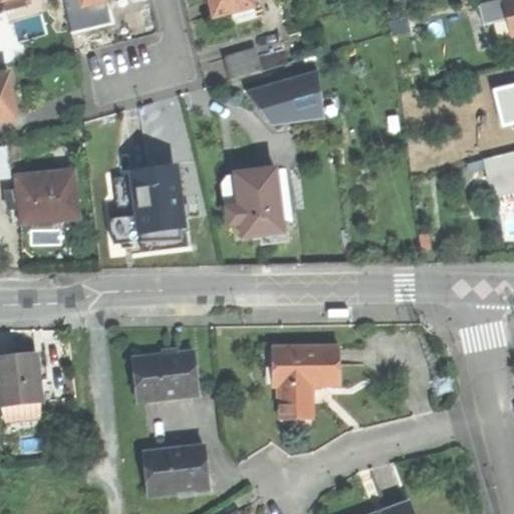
[(27,5),(25,0),(4,0),(7,10),(27,5)]
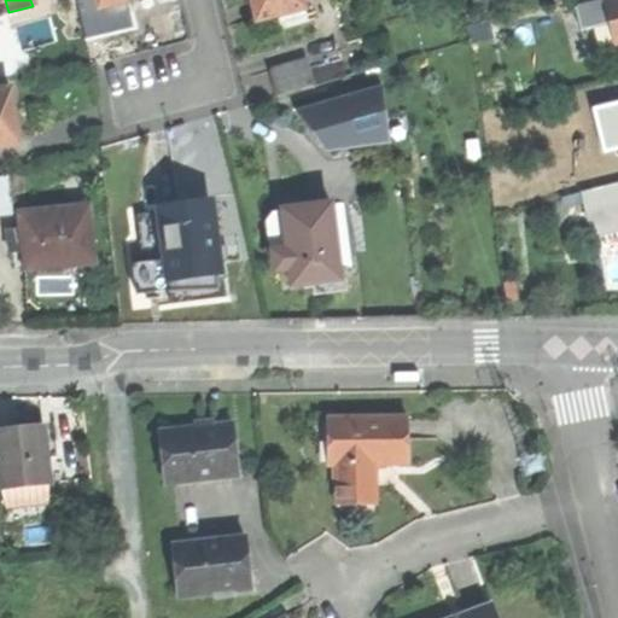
[(75,0),(76,3),(79,13),(98,9),(95,0),(75,0)]
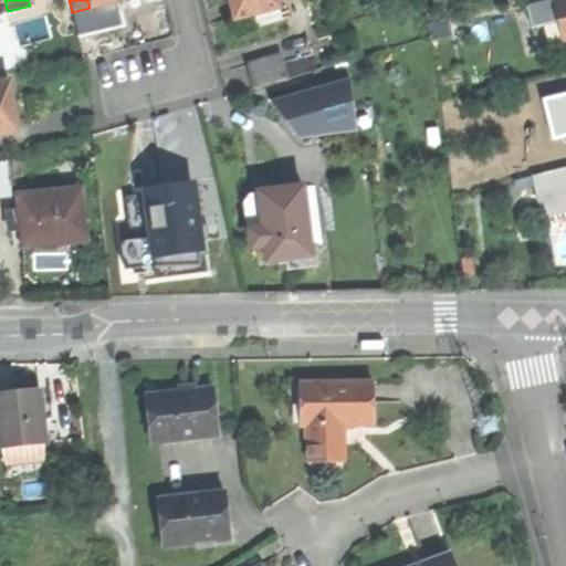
[(227,0),(232,20),(255,14),(276,9),(279,8),(276,0),(227,0)]
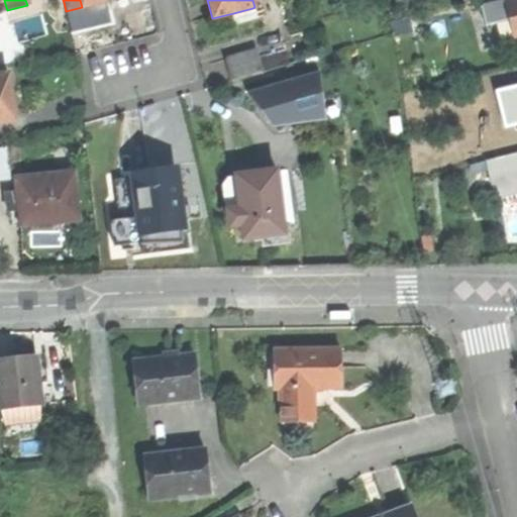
[(485,24),(496,21),(509,18),(504,0),(501,0),(480,6),(485,24)]
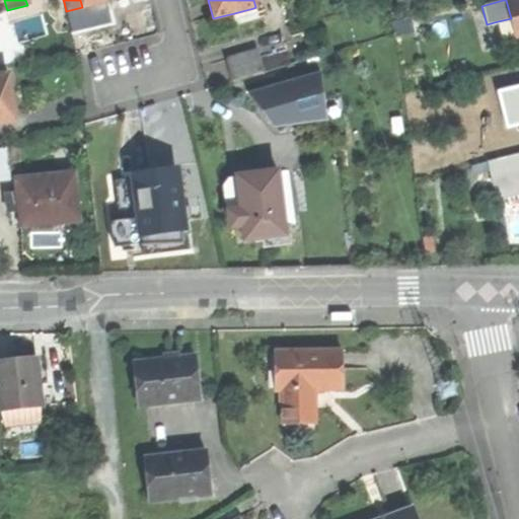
[(518,0),(506,0),(511,18),(516,36),(518,34),(518,0)]
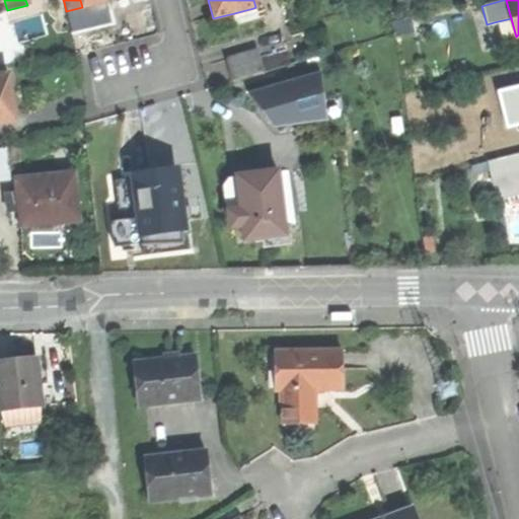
[(51,6),(57,31),(71,28),(70,24),(66,11),(64,2),(51,6)]
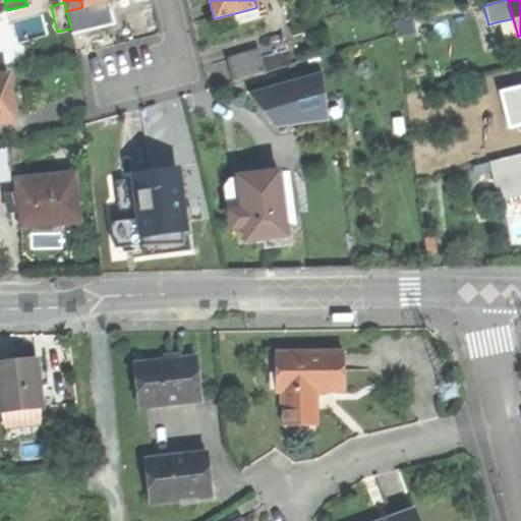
[(88,6),(82,7),(66,11),(70,24),(92,19),(88,6)]
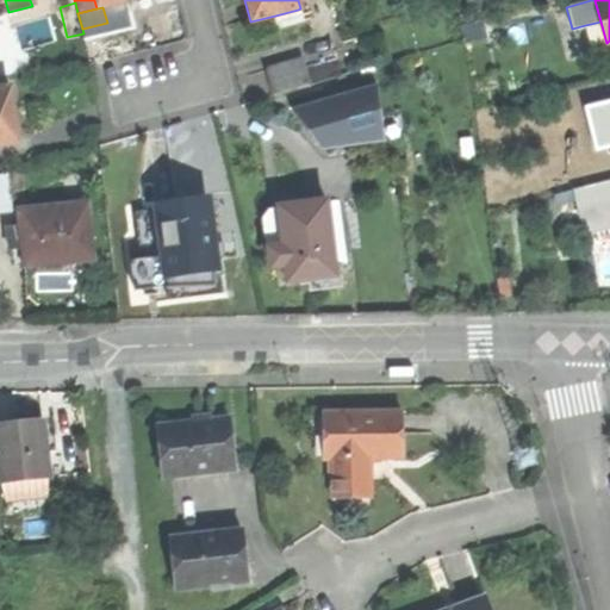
[(302,22),(298,10),(275,16),(278,26),(302,22)]
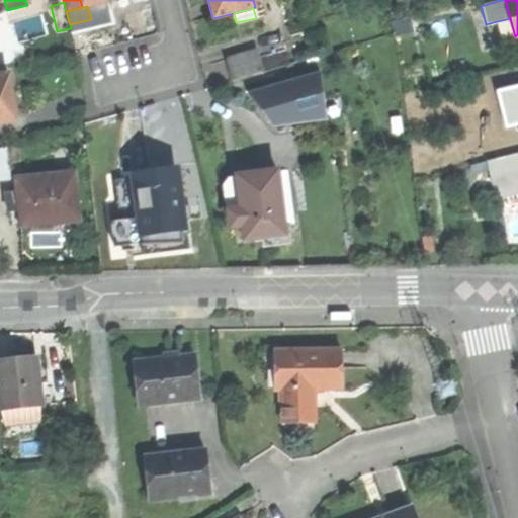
[(502,39),(515,36),(510,18),(497,21),(502,39)]
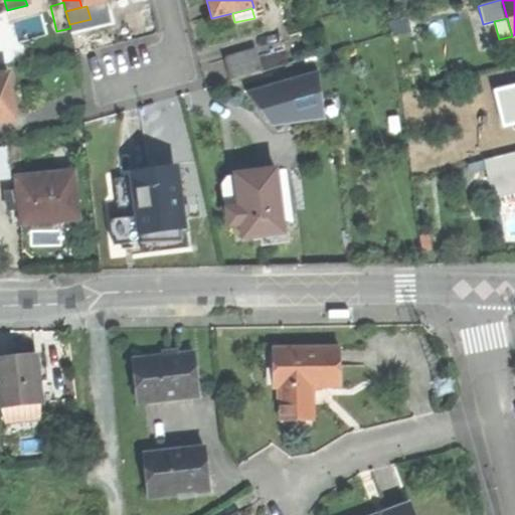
[(223,58),(229,79),(262,70),(255,49),(223,58)]
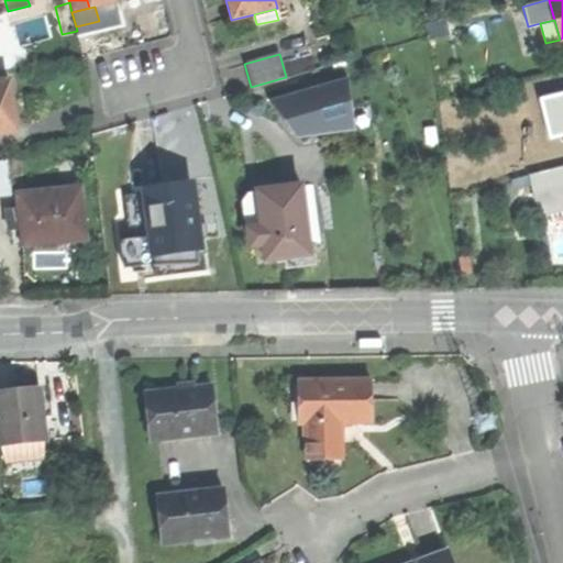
[(350,77),(268,101),(298,139),(356,129),(350,77)]
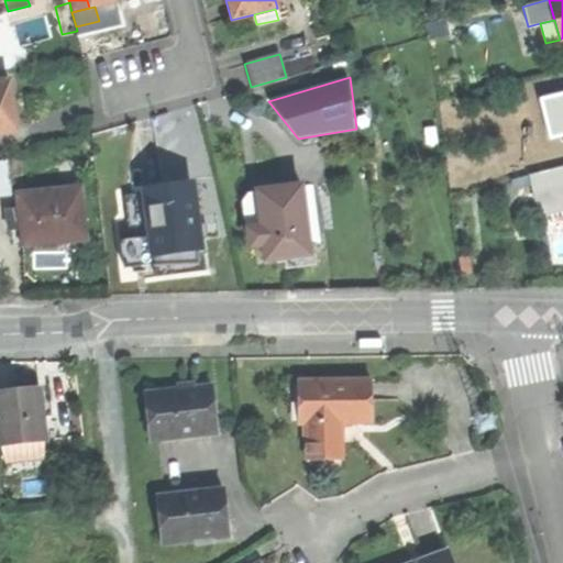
[(0,81),(0,133),(20,131),(15,103),(13,80),(0,81)]
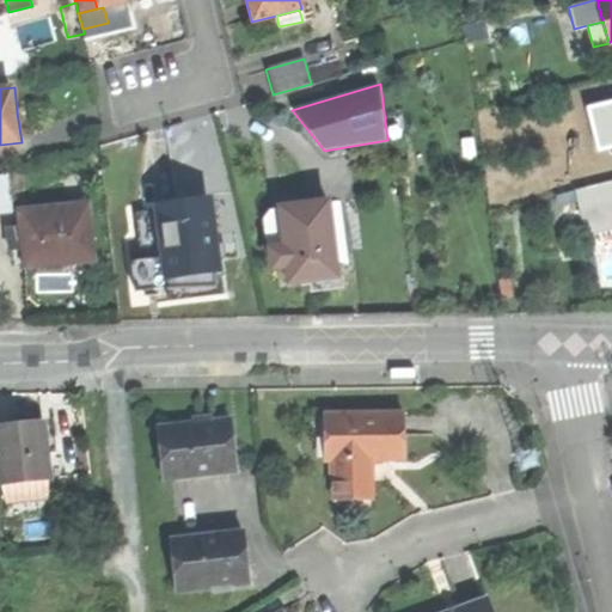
[(8,178),(0,179),(0,209),(11,209),(8,178)]
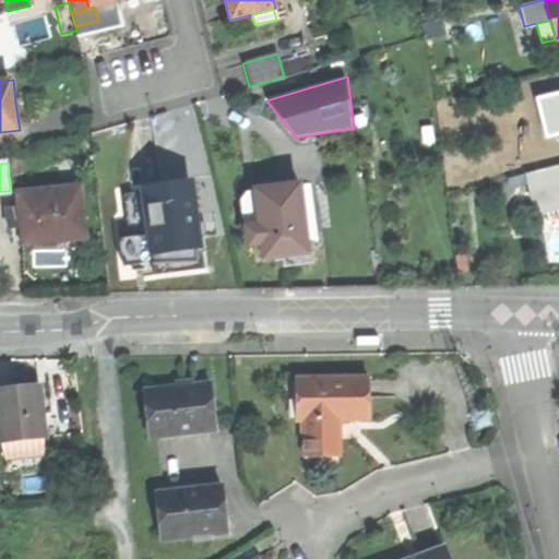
[(54,242),(90,238),(84,182),(19,189),(20,206),(9,207),(10,226),(22,225),(23,246),(54,242)]
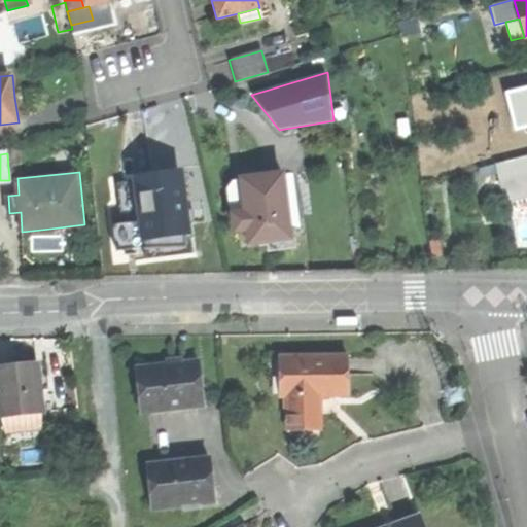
[(261,176),(242,178),(246,213),(248,229),(250,242),(267,240),(291,237),(283,173),(261,176)]
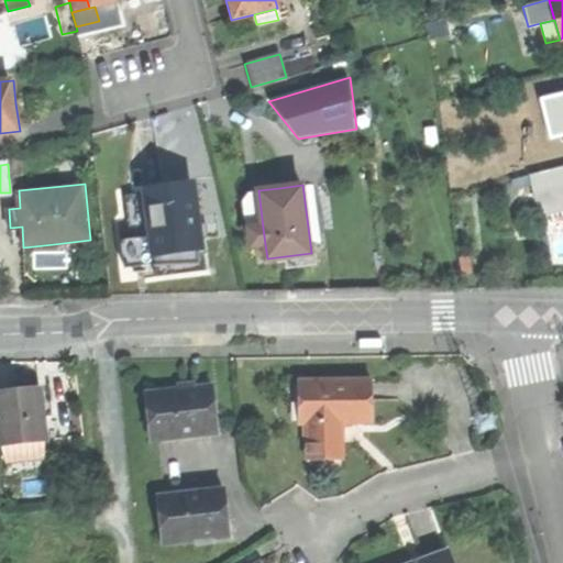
[(165,189),(145,192),(151,227),(154,255),(155,260),(197,254),(192,225),(187,186),(165,189)]
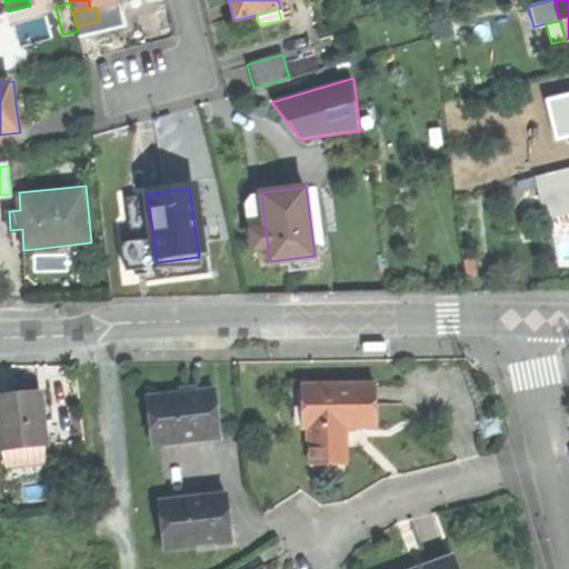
[(208,226),(195,228),(199,257),(157,262),(159,280),(209,273),(203,240),(209,239),(208,226)]
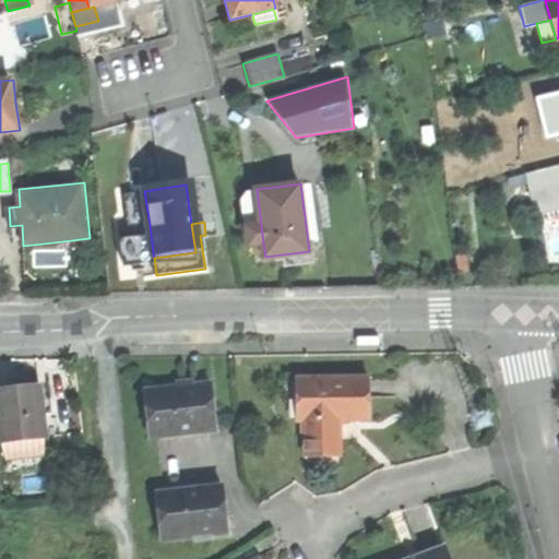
[(123,258),(153,253),(150,225),(119,229),(123,258)]
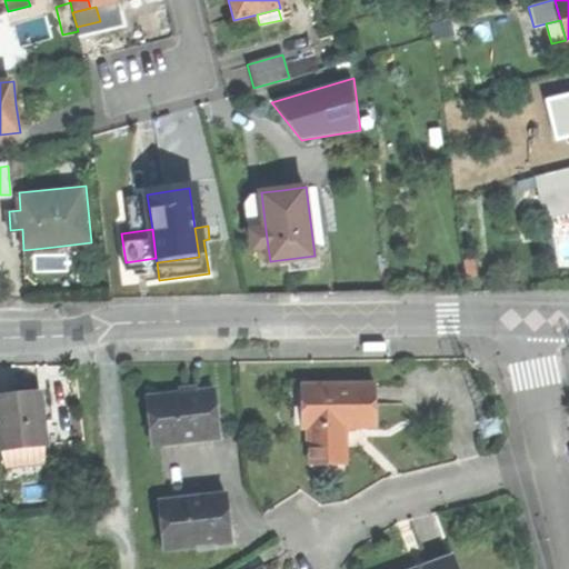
[(255,249),(268,247),(266,230),(252,231),(255,249)]
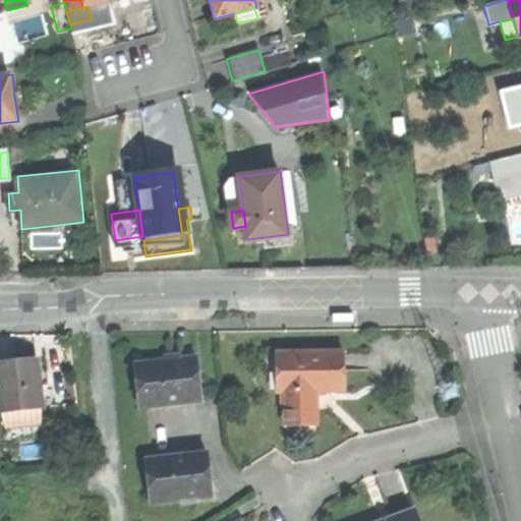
[(293,233),(288,234),(264,237),(266,248),(294,244),(293,233)]
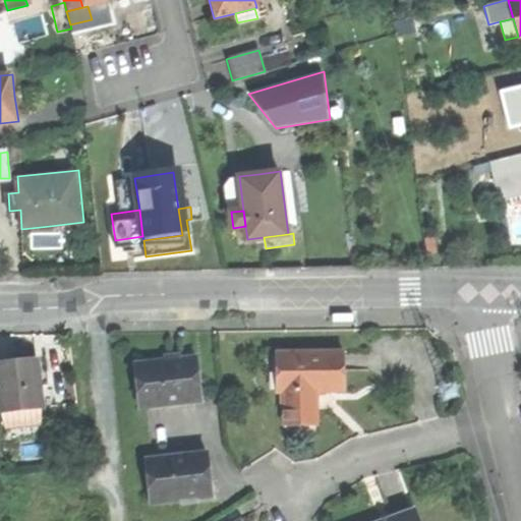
[(355,316),(355,312),(334,312),(333,321),(351,321),(355,321),(355,316)]
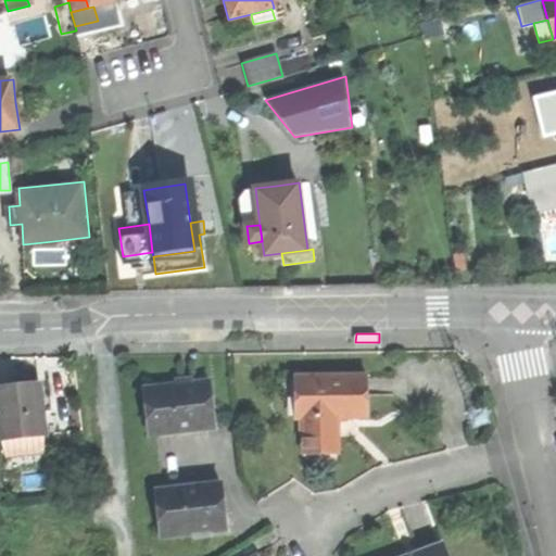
[(297,376),(297,418),(305,418),(305,446),(339,446),(339,417),(369,416),(368,375),(297,376)]
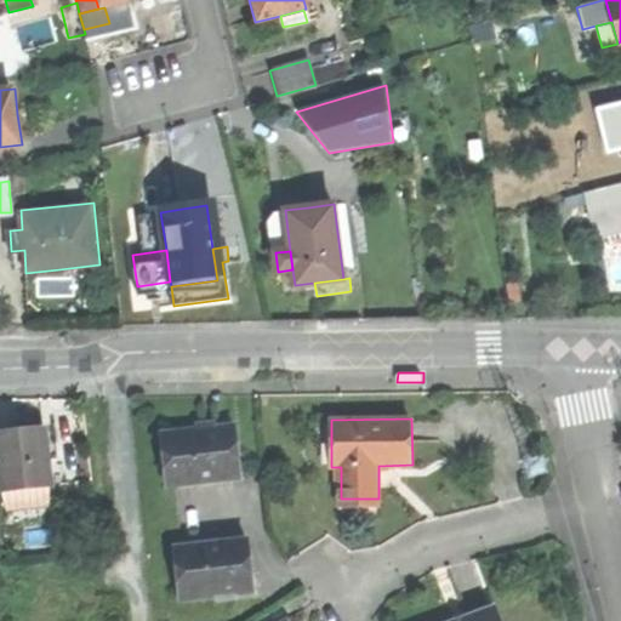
[(175,483),(241,476),(235,423),(203,427),(169,432),(175,483)]
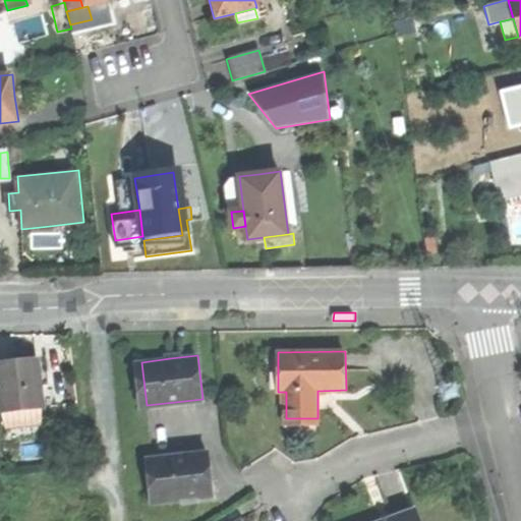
[(0,361),(0,402),(1,411),(43,406),(40,384),(39,370),(38,358),(14,360),(0,361)]
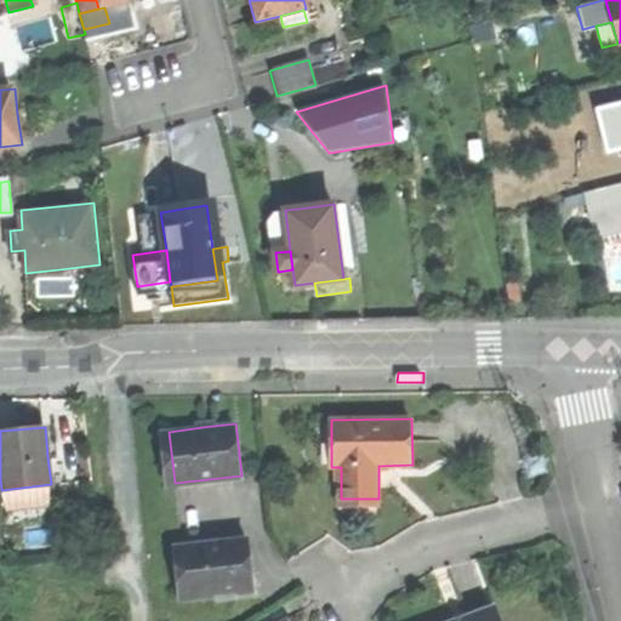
[(166,484),(175,483),(169,432),(160,432),(166,484)]
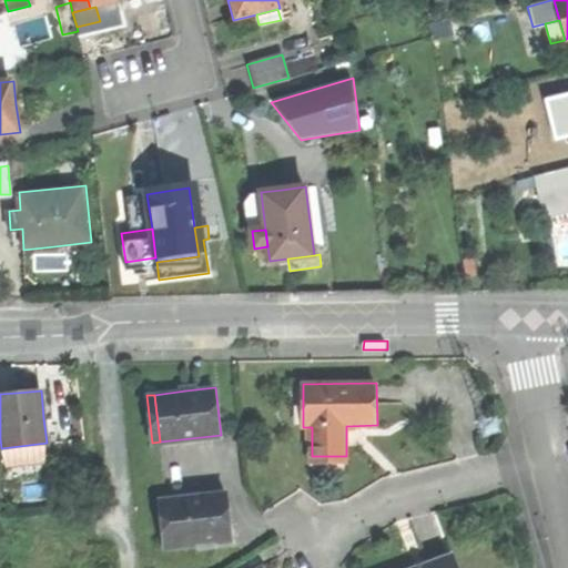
[(52,403),(42,404),(43,418),(53,417),(52,403)]
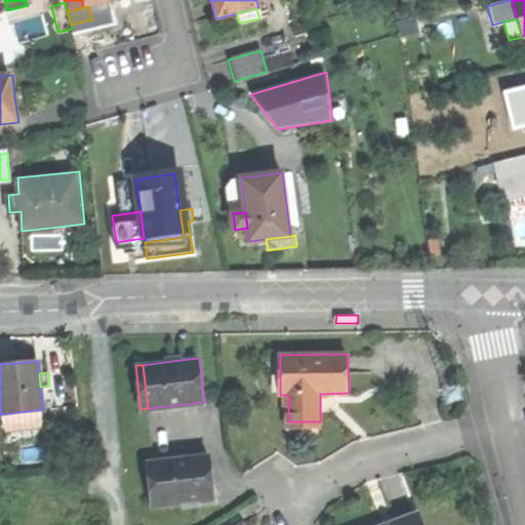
[(320,430),(320,421),(288,421),(288,430),(305,430),(320,430)]
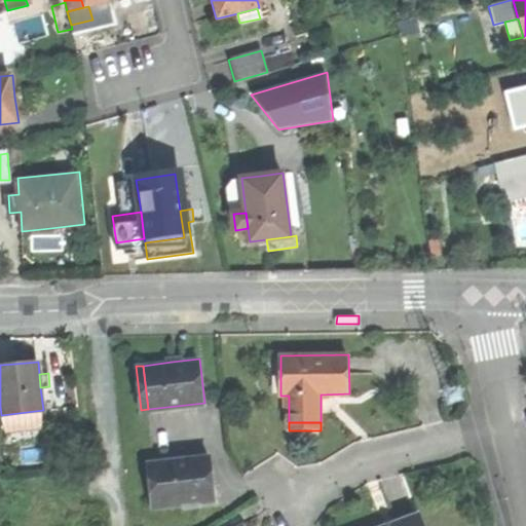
[(159,505),(215,499),(213,478),(211,456),(155,462),(159,505)]
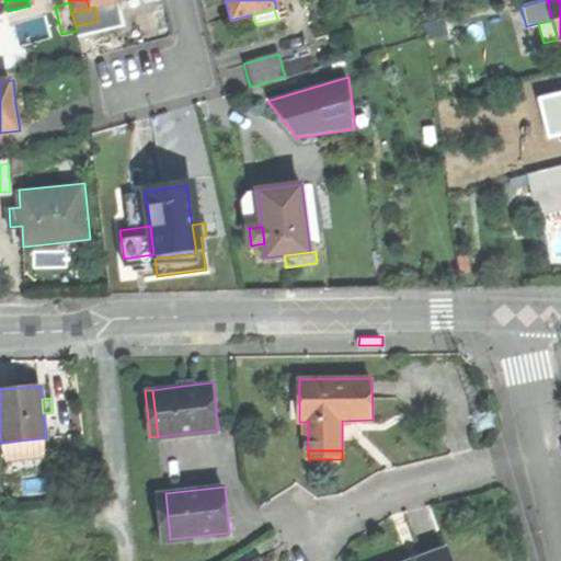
[(162,540),(170,539),(165,493),(157,494),(162,540)]
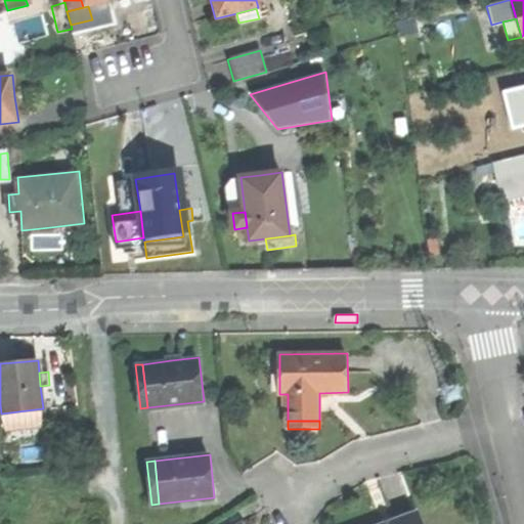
[(380,523),(421,523),(416,511),(392,520),(391,516),(380,520),(381,523),(380,523)]
